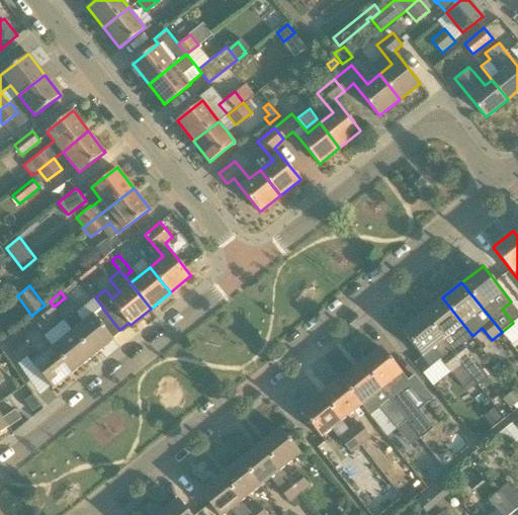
[(73,330),(92,355),(112,339),(112,340),(113,339),(112,336),(119,330),(102,308),(93,314),(84,320),(66,296),(65,297),(54,307),(58,311),(64,319),(73,330)]
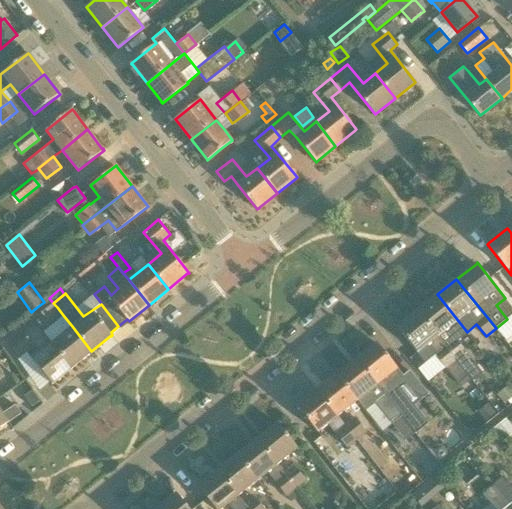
[(437,294),(417,310),(464,368),(471,362),(464,353),(467,350),(458,339),(467,332),(437,294)]
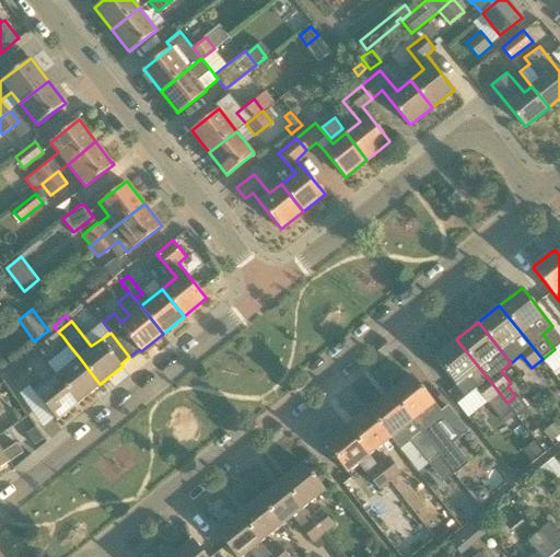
[(48,331),(41,336),(49,347),(62,336),(58,332),(54,326),(48,331)]
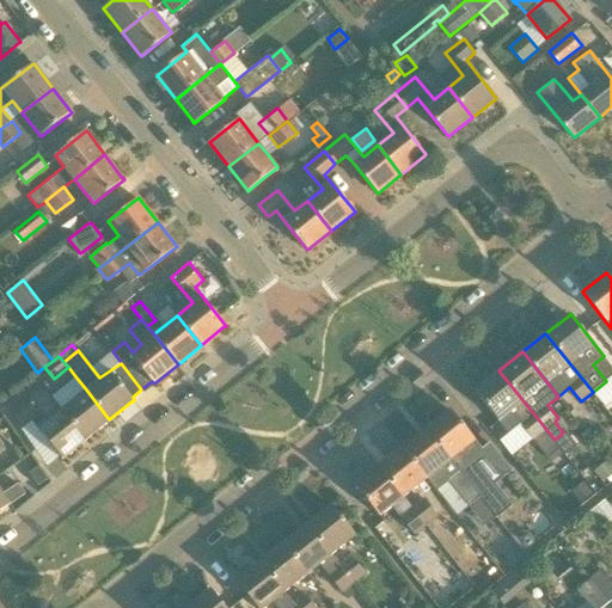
[(476,388),(475,390),(509,433),(521,422),(549,458),(561,448),(555,440),(499,370),(477,388),(476,388)]
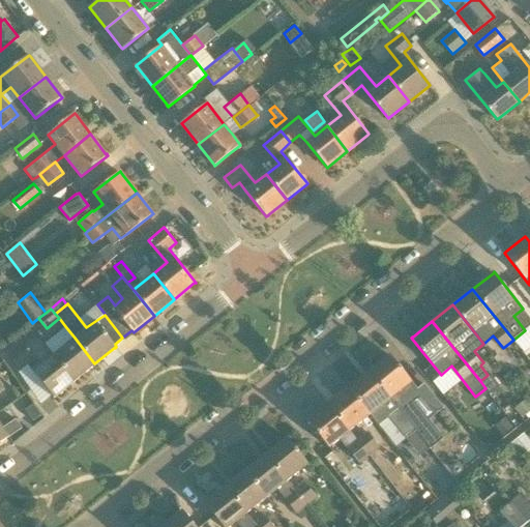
[(75,380),(94,363),(75,338),(54,354),(75,380)]
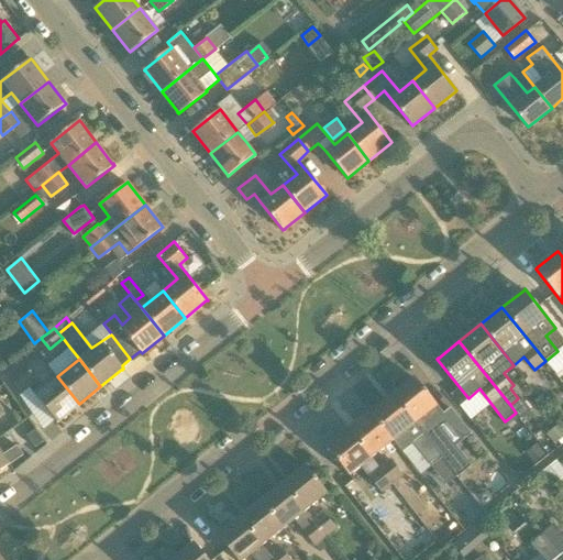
[(34,394),(57,421),(59,420),(58,420),(79,404),(57,376),(44,386),(24,362),(8,374),(22,392),(30,386),(35,394),(34,394)]
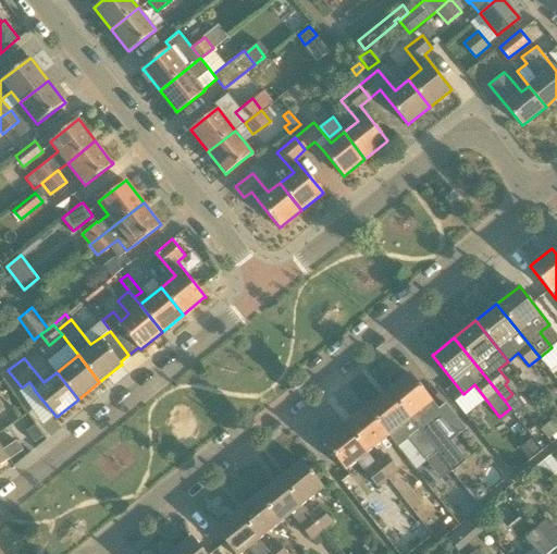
[(409,373),(388,390),(437,452),(448,465),(453,469),(466,459),(432,417),(441,410),(410,372),(409,373)]
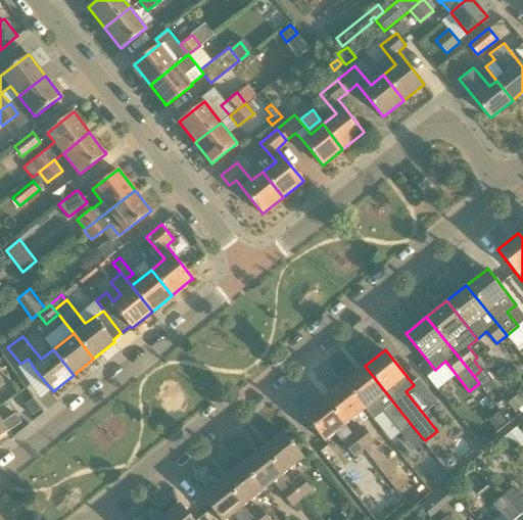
[(411,424),(365,366),(344,383),(365,409),(366,408),(374,418),(384,411),(400,431),(411,424)]
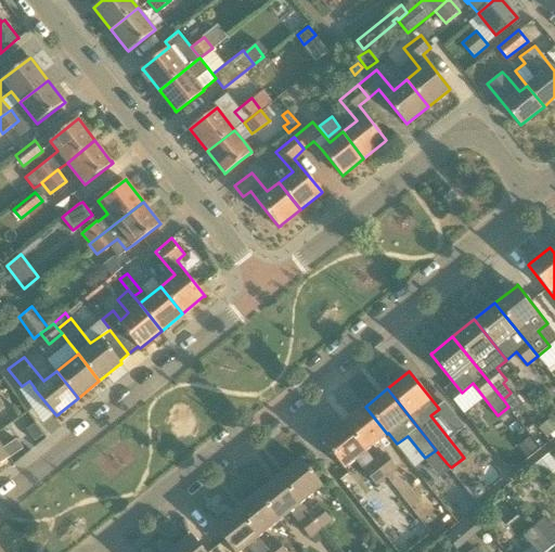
[(365,407),(346,422),(368,449),(387,434),(365,407)]
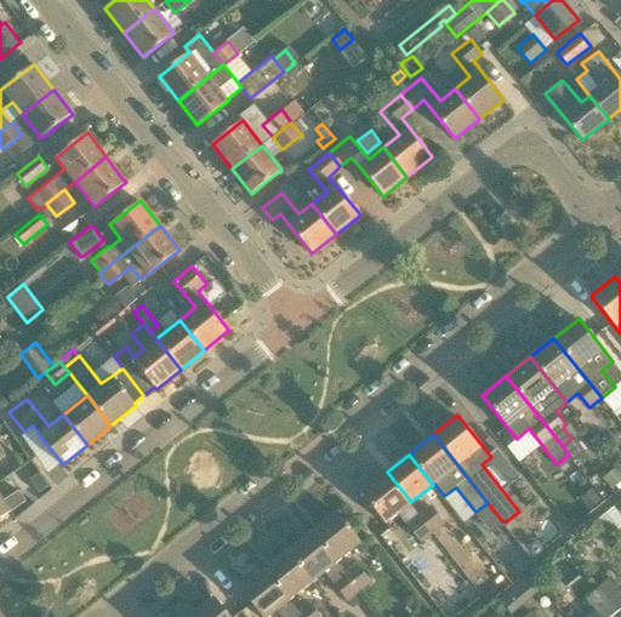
[(620,472),(616,466),(603,476),(613,487),(620,480),(620,472)]
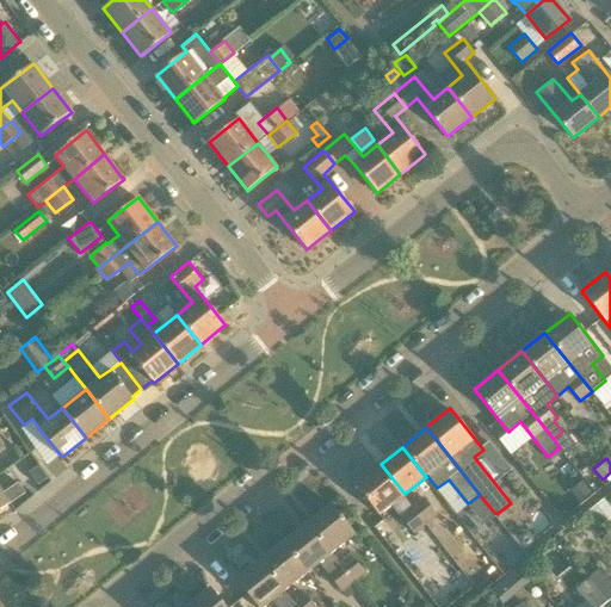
[(38,464),(28,470),(37,483),(48,476),(38,464)]
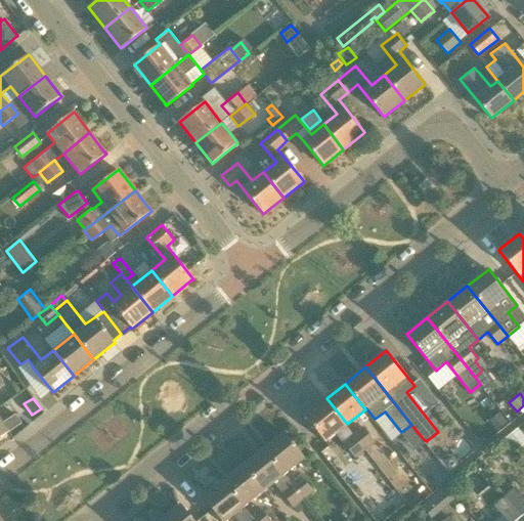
[(304,416),(325,441),(347,424),(326,398),(306,415),(304,416)]
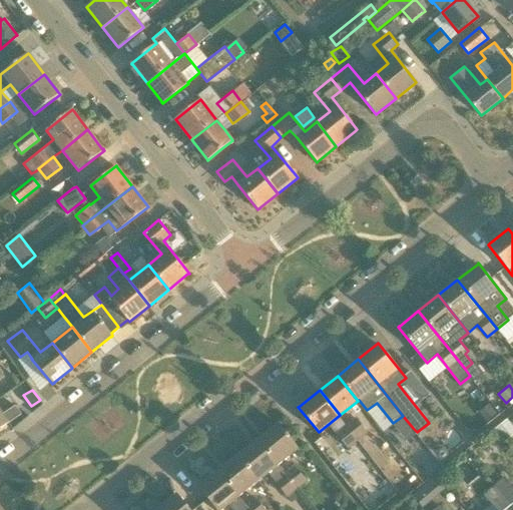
[(488,402),(478,410),(485,419),(496,411),(488,402)]
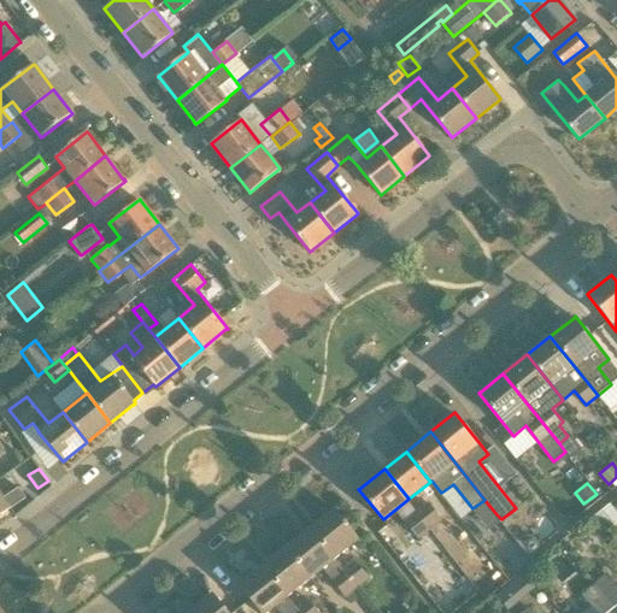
[(0,493),(0,513),(24,497),(17,488),(4,497),(0,493)]
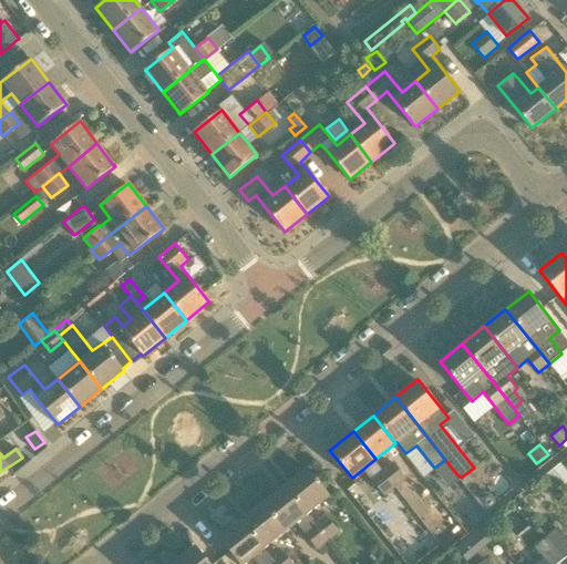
[(394,460),(382,470),(395,485),(408,477),(394,460)]
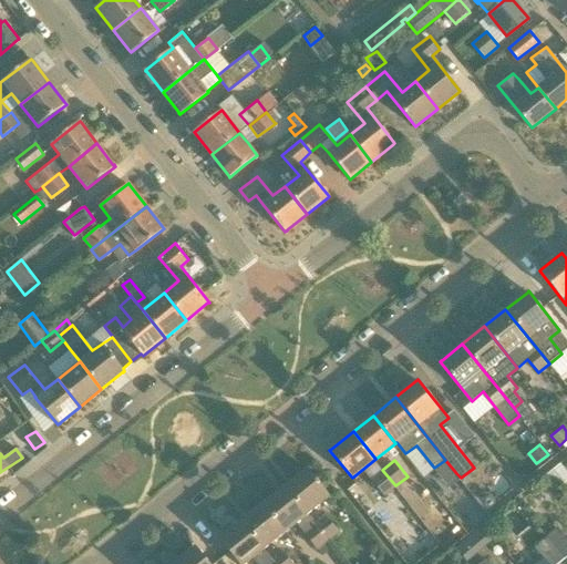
[(307,514),(308,514),(329,496),(307,468),(306,469),(285,486),(307,514)]
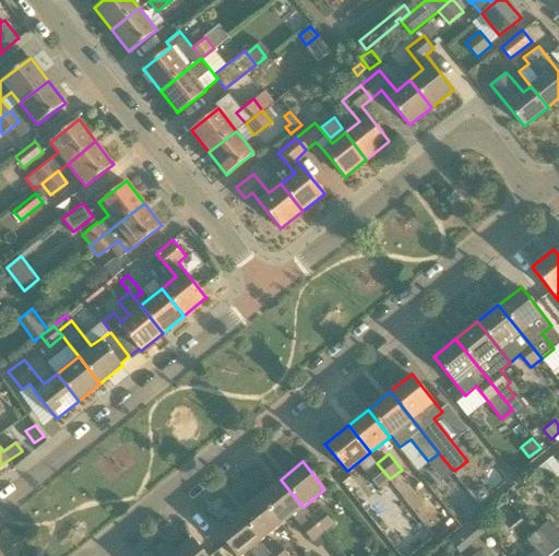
[(390,478),(377,463),(365,472),(378,488),(390,478)]
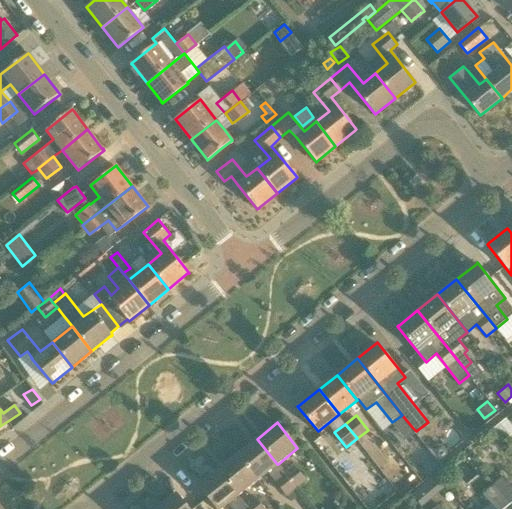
[(258,480),(268,471),(287,495),(297,487),(284,472),(278,464),(277,464),(257,439),(237,454),(258,480)]
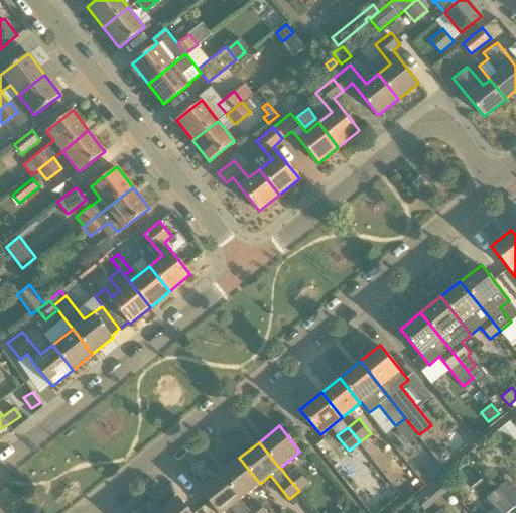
[(438,446),(433,451),(434,452),(439,458),(450,452),(447,447),(438,446)]
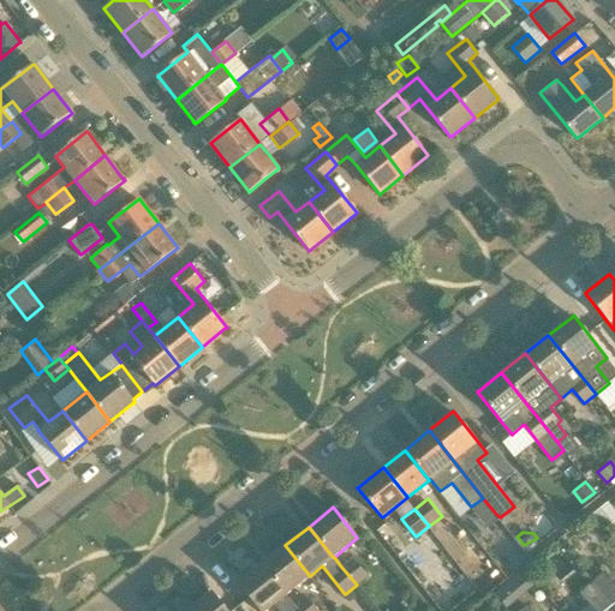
[(286,594),(310,576),(285,545),(262,564),(286,594)]
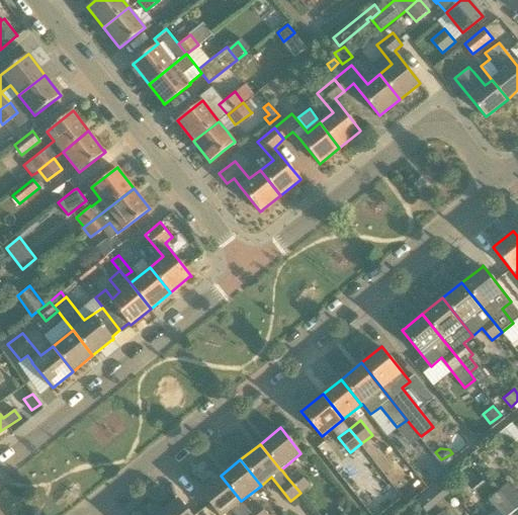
[(298,469),(287,478),(300,493),(311,485),(298,469)]
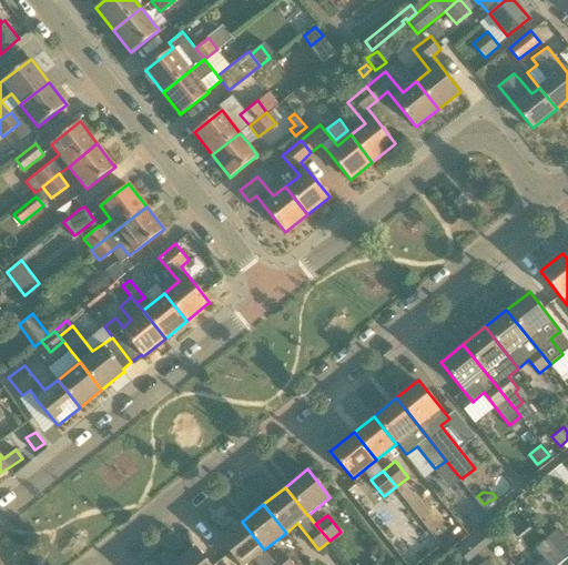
[(221,537),(219,538),(240,564),(244,564),(254,558),(259,564),(273,564),(275,563),(273,560),(264,550),(242,522),(221,538),(221,537)]
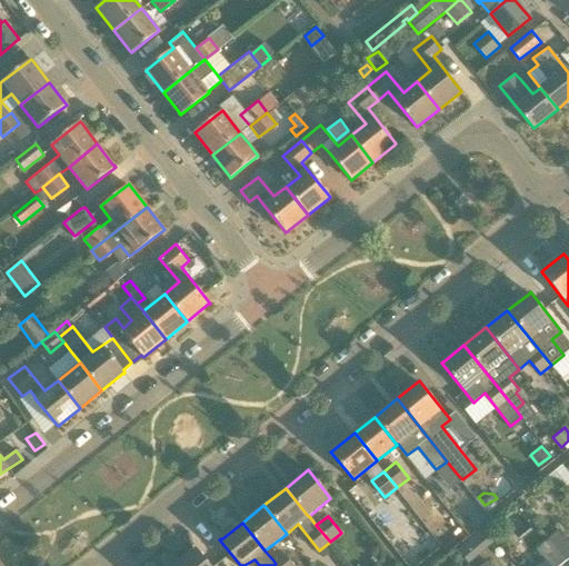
[(485,527),(456,543),(465,558),(492,543),(485,527)]
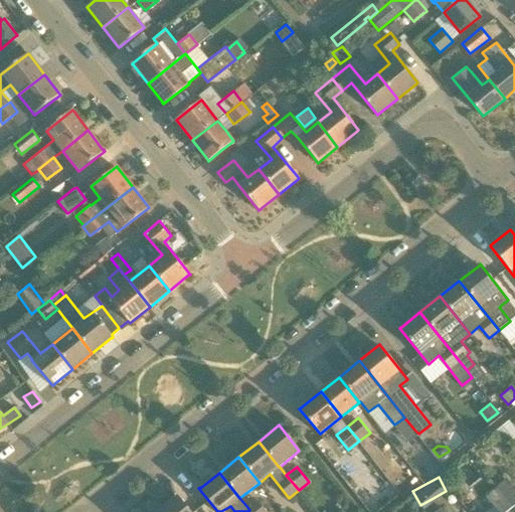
[(514,490),(506,479),(497,486),(513,506),(514,504),(514,490)]
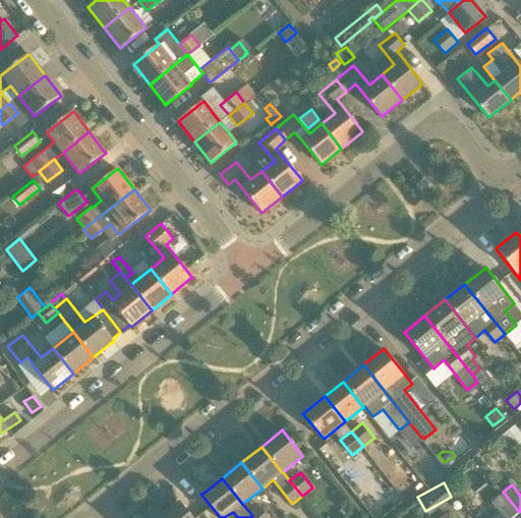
[(505,517),(511,517),(519,512),(503,492),(491,501),(505,517)]
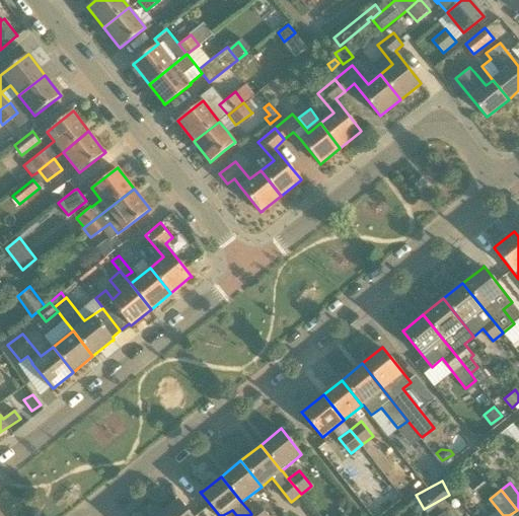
[(178,500),(158,515),(193,515),(178,499),(177,500),(178,500)]
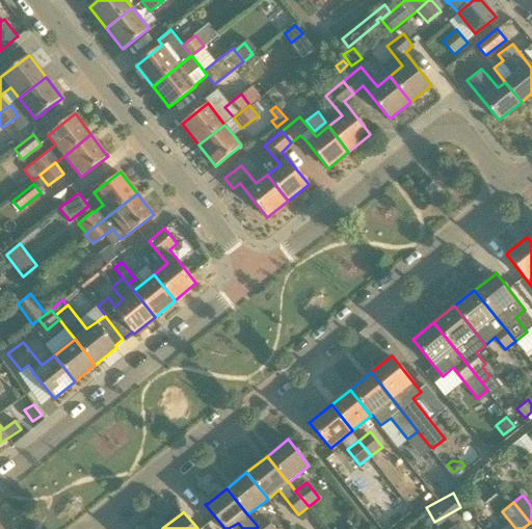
[(258,527),(259,528),(275,528),(266,517),(256,524),(258,527)]
